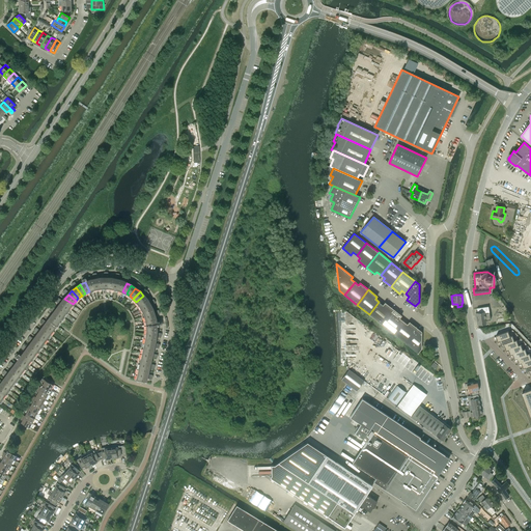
[(139,305),(146,300),(143,296),(136,302),(139,305)]
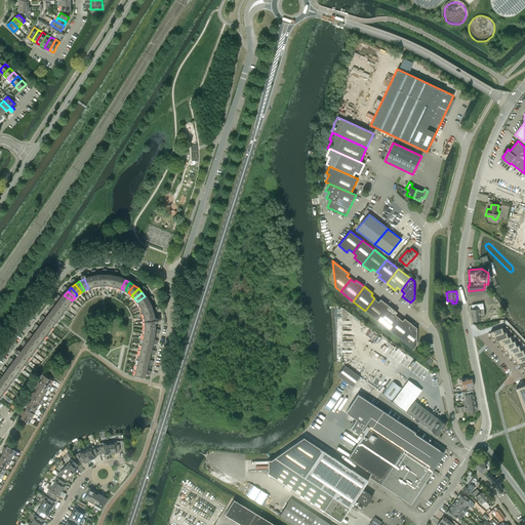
[(69,306),(72,300),(64,295),(61,299),(69,306)]
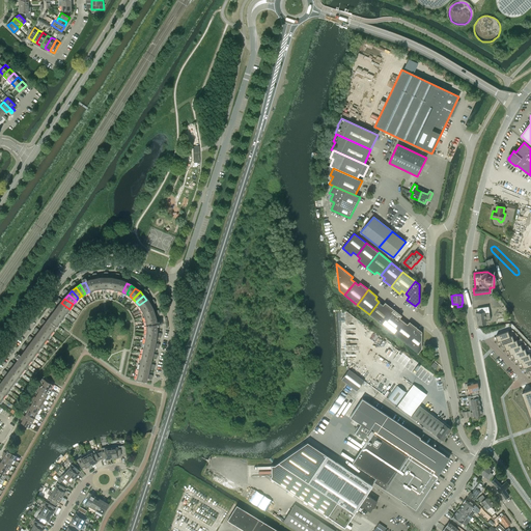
[(146,300),(139,305),(141,309),(149,304),(146,300)]
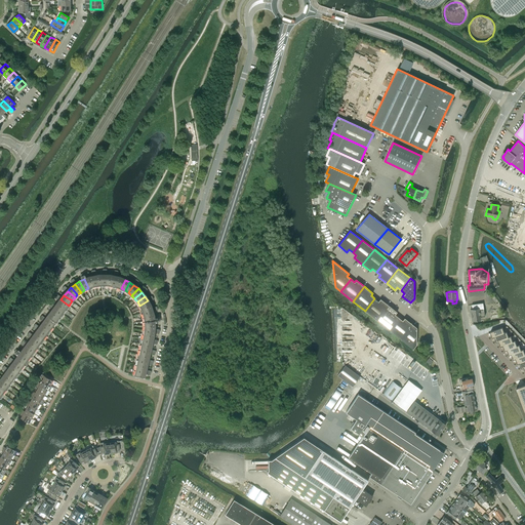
[(474,320),(478,319),(478,320),(493,317),(492,310),(485,311),(483,303),(487,303),(486,296),(484,296),(479,297),(478,296),(474,297),(475,305),(472,305),(474,320)]
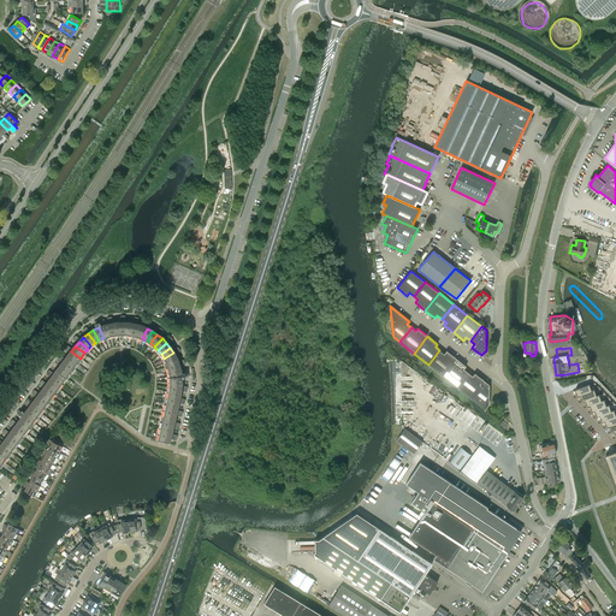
[(439,350),(428,365),(442,375),(456,359),(446,350),(444,354),(439,350)]
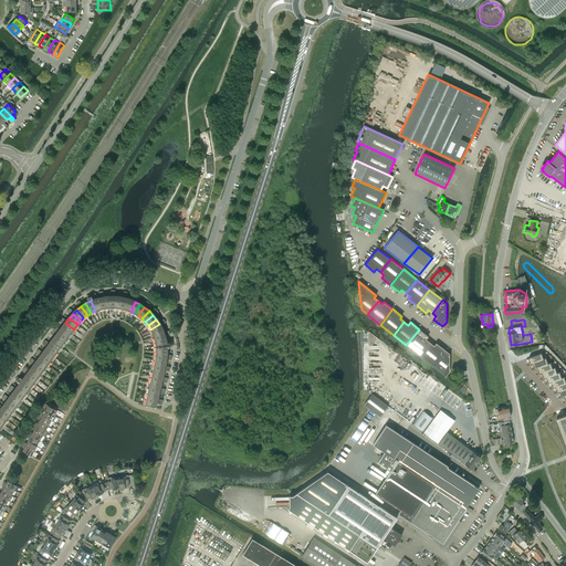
[(62,327),(71,334),(74,329),(65,323),(62,327)]
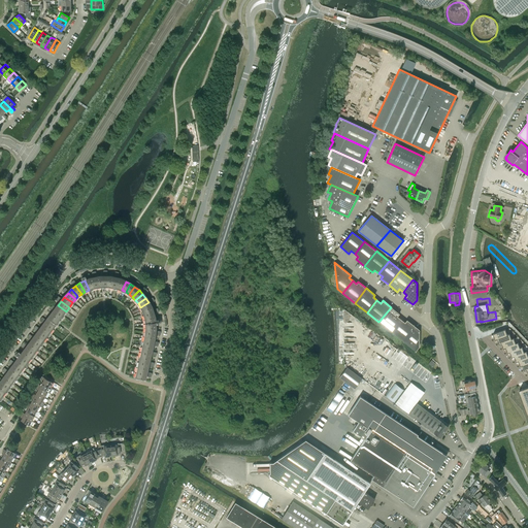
[(142,310),(151,306),(149,302),(140,307),(142,310)]
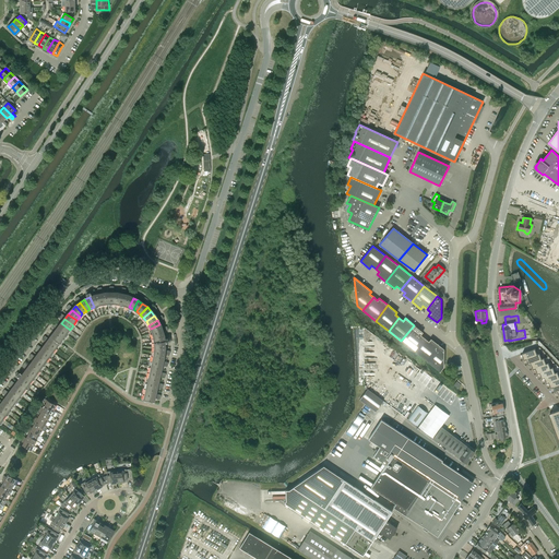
[(67,334),(70,330),(61,323),(58,328),(67,334)]
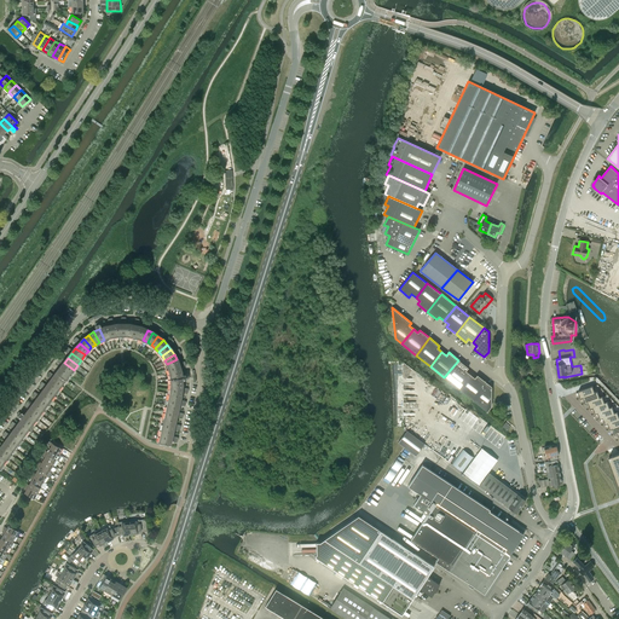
[(458,360),(444,377),(458,389),(470,375),(466,371),(468,368),(458,360)]
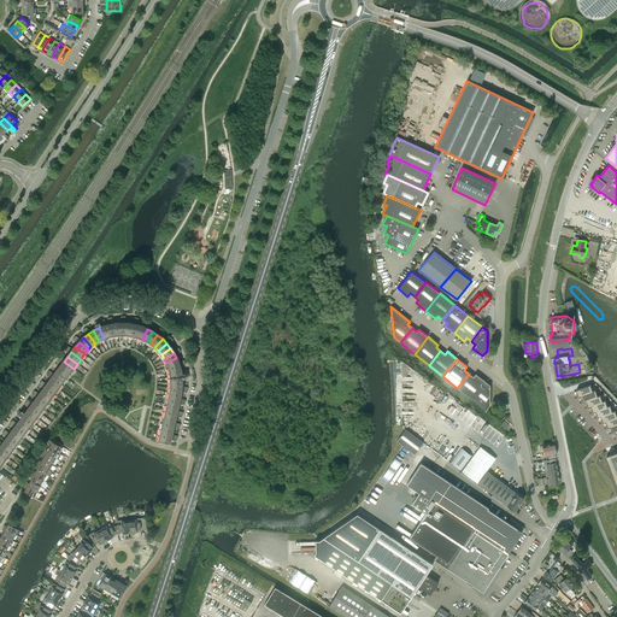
[(60,366),(70,374),(74,369),(64,362),(60,366)]
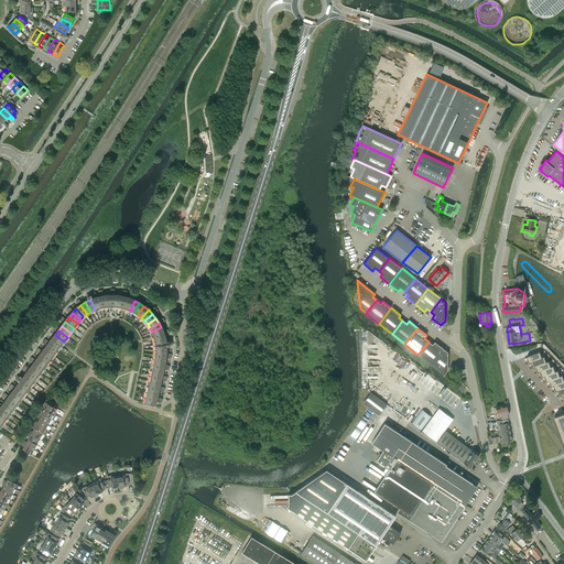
[(61,345),(64,342),(55,335),(53,338),(52,339),(60,346),(61,345)]
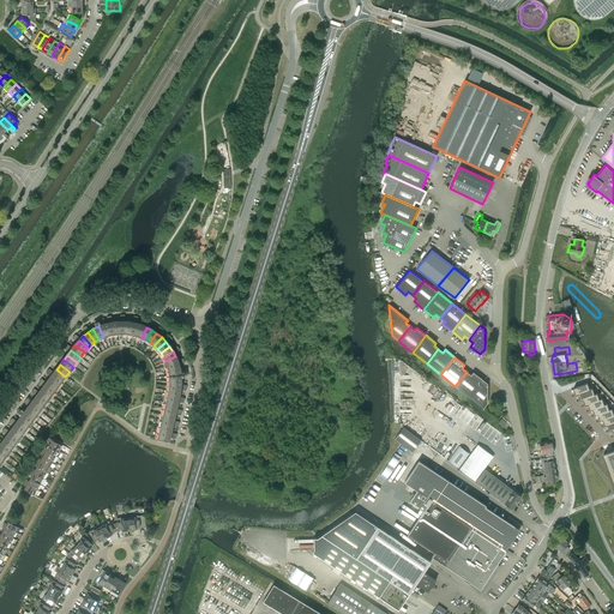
[(61,381),(65,377),(56,369),(53,374),(61,381)]
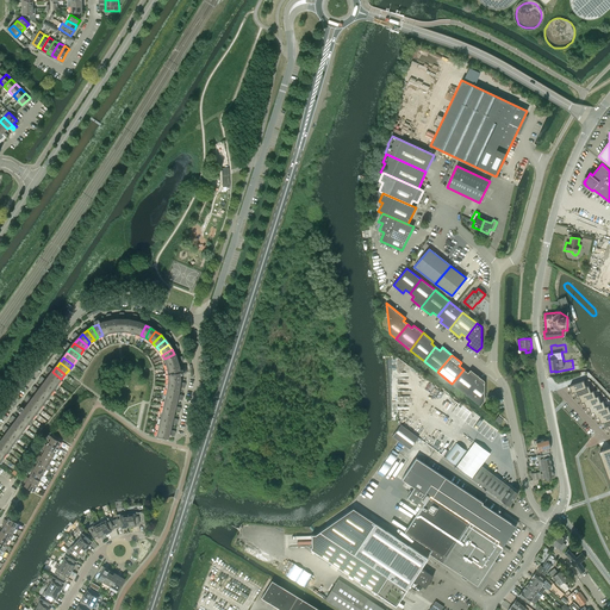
[(464,369),(452,384),(480,405),(484,400),(484,381),(470,369),(467,373),(464,369)]
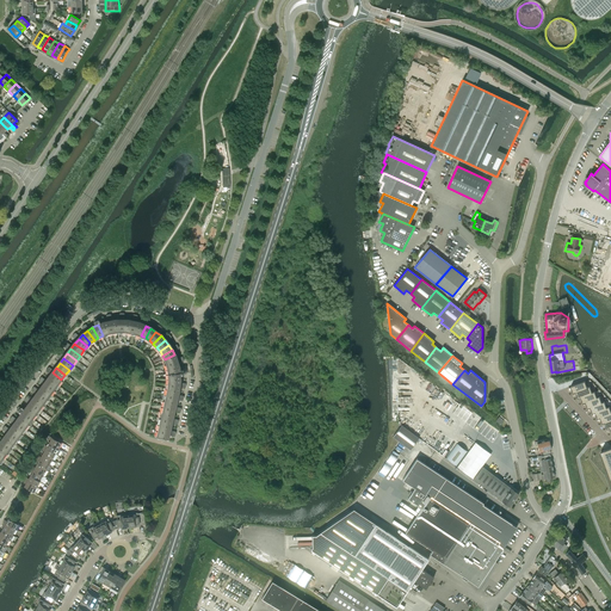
[(49,377),(57,384),(61,380),(53,372),(49,377)]
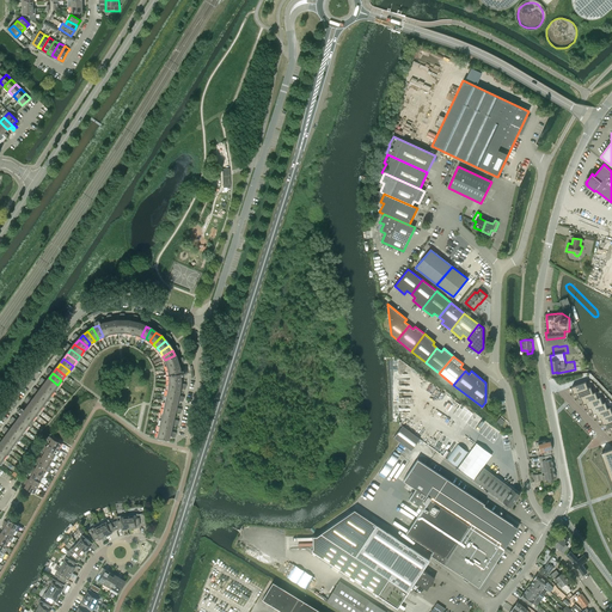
[(54,390),(57,385),(49,378),(46,384),(54,390)]
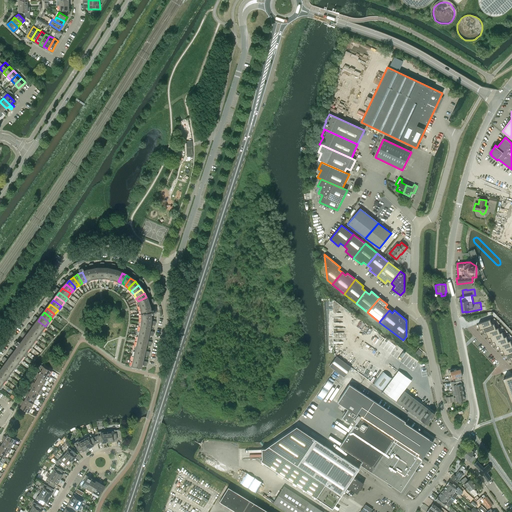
[(490,319),(478,324),(480,329),(482,328),(492,325),(490,319)]
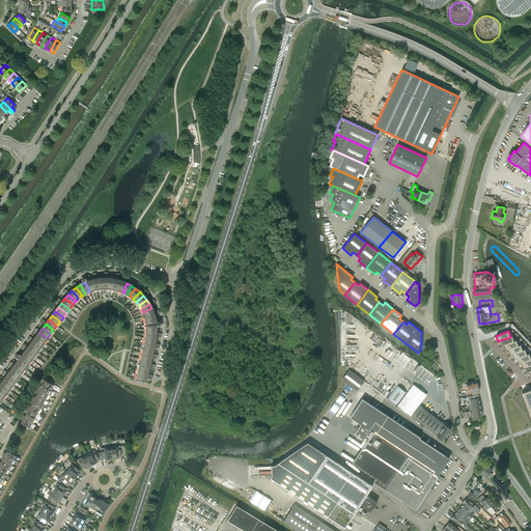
[(36,337),(44,342),(47,338),(39,333),(36,337)]
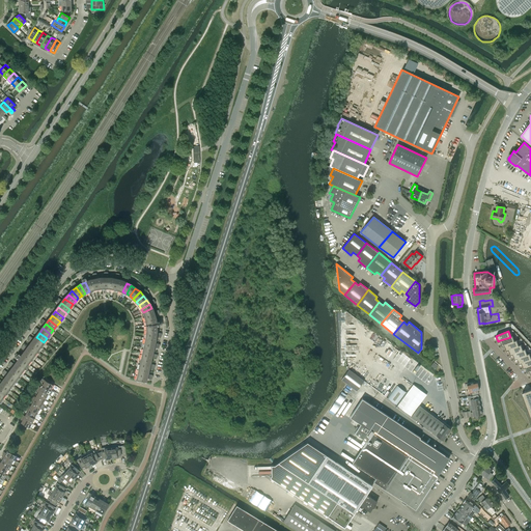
[(510,337),(500,340),(502,345),(504,344),(514,341),(512,336),(510,337)]
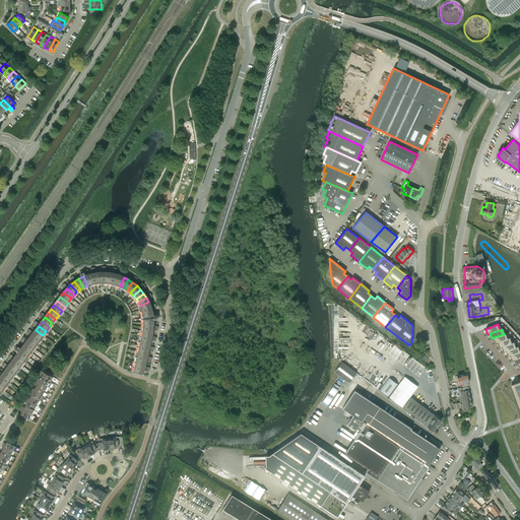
[(40,339),(43,335),(36,330),(33,334),(40,339)]
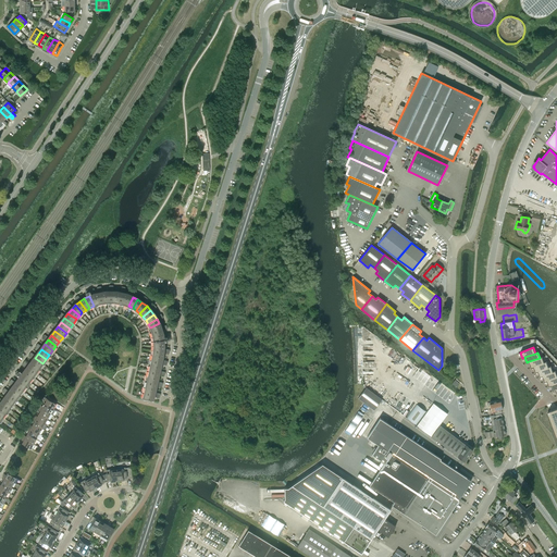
[(540,358),(529,361),(531,367),(533,367),(544,362),(543,357),(540,358)]
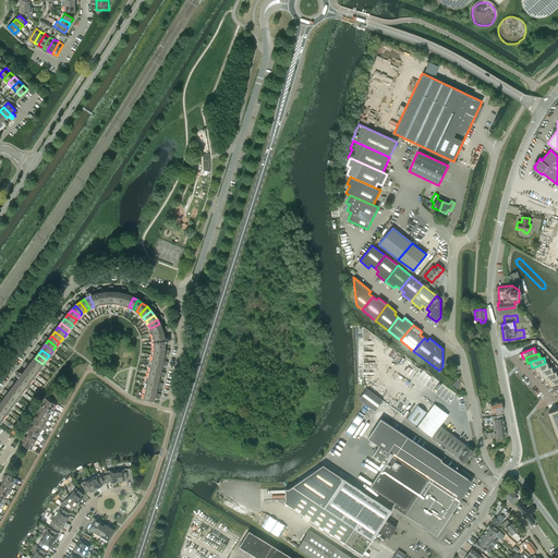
[(32,363),(39,370),(43,364),(35,359),(32,363)]
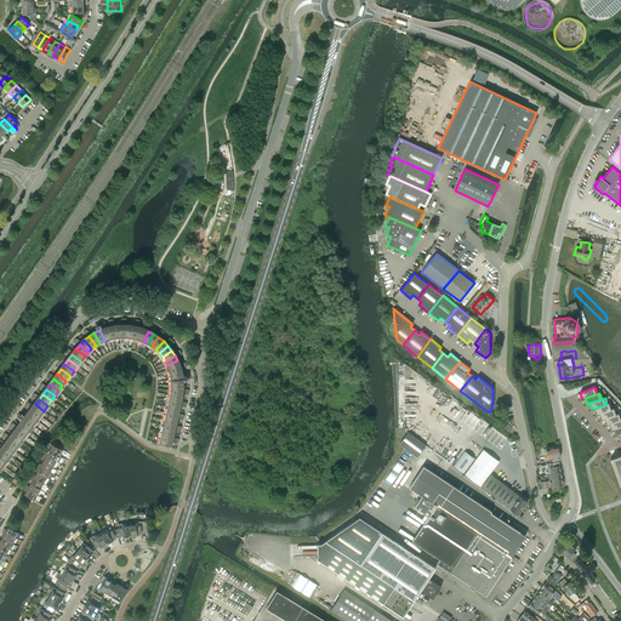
[(607,404),(594,409),(597,415),(599,414),(611,409),(610,403),(607,404)]
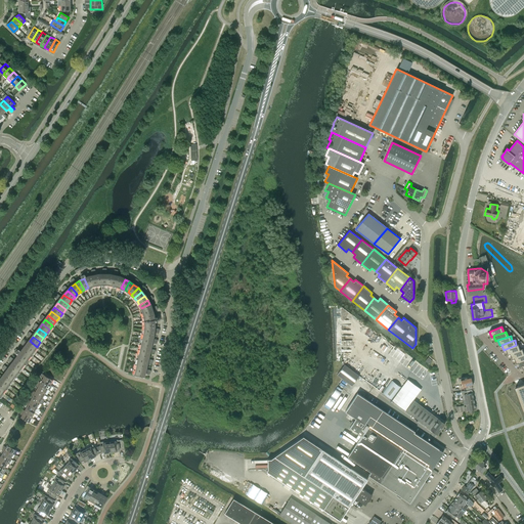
[(34,351),(37,347),(30,341),(27,345),(34,351)]
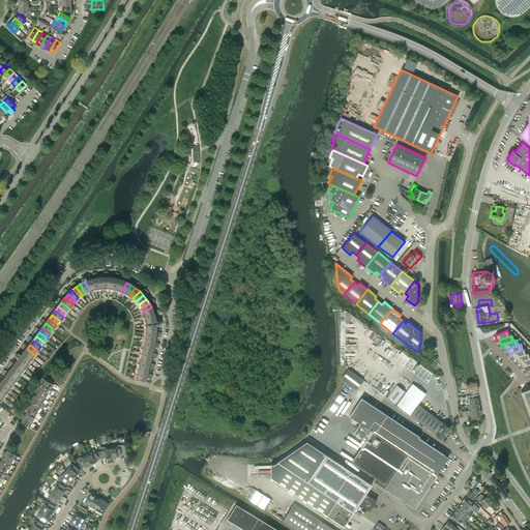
[(23,353),(31,359),(34,355),(27,349),(23,353)]
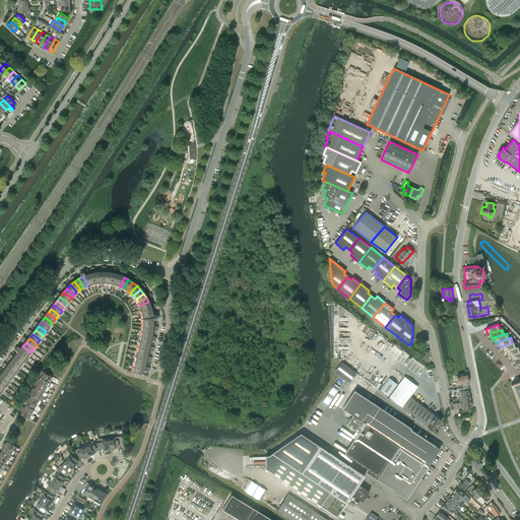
[(512,342),(502,346),(504,351),(506,350),(516,347),(514,342),(512,342)]
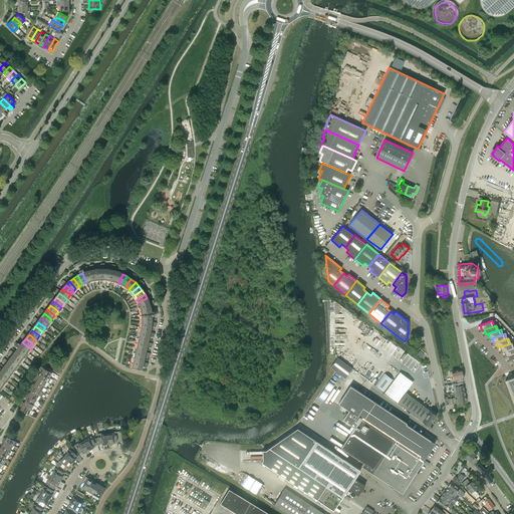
[(27,352),(30,348),(22,342),(19,346),(27,352)]
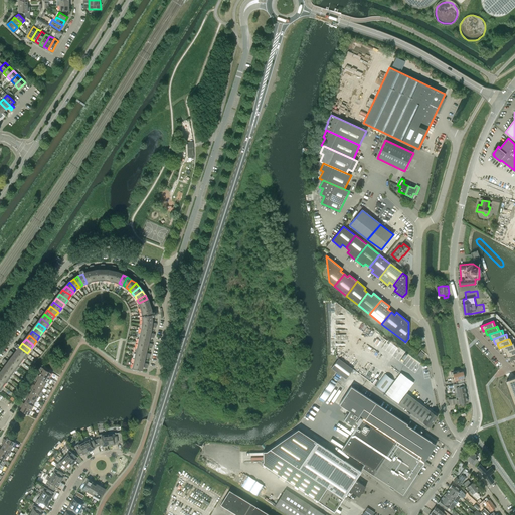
[(511,344),(501,347),(503,352),(506,351),(514,347),(514,346),(514,343),(511,344)]
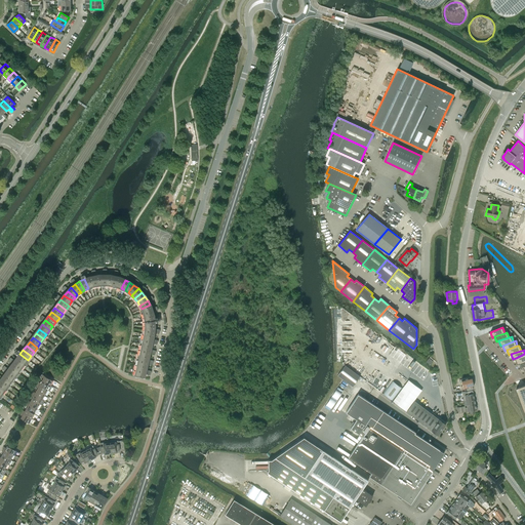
[(16,358),(25,364),(28,360),(19,354),(16,358)]
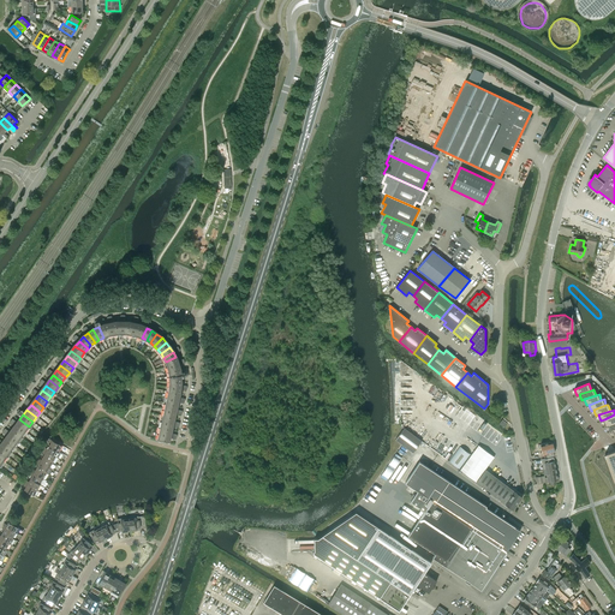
[(614,415),(604,419),(605,425),(609,424),(614,422),(614,415)]
